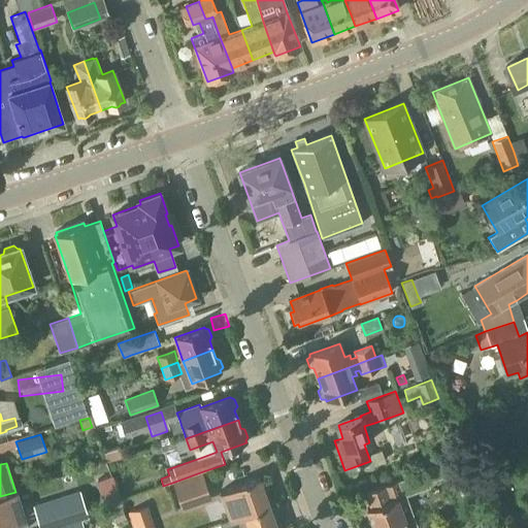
[(203,471),(172,483),(183,513),(212,501),(203,471)]
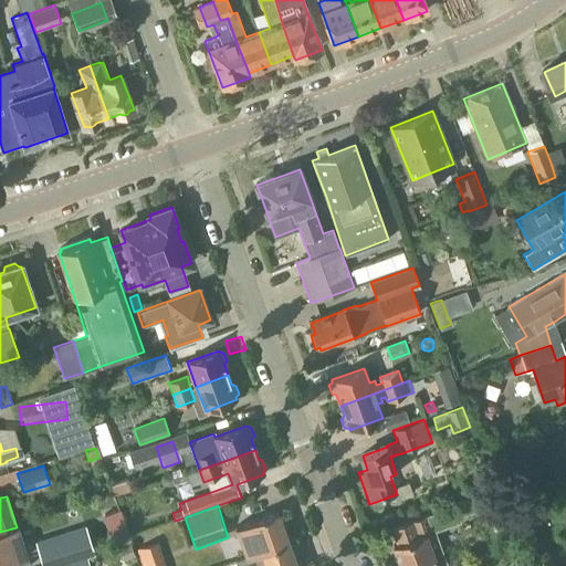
[(448,565),(437,536),(453,530),(446,509),(439,511),(429,514),(410,521),(390,527),(396,544),(392,545),(399,562),(395,565),(448,565)]
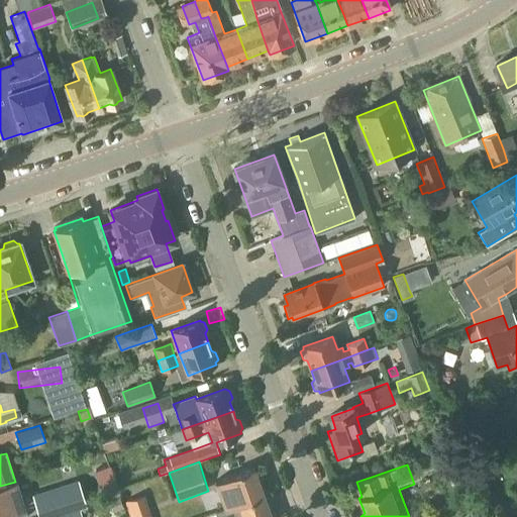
[(234,507),(264,496),(253,468),(226,478),(218,481),(214,482),(223,509),(215,512),(215,513),(234,507)]
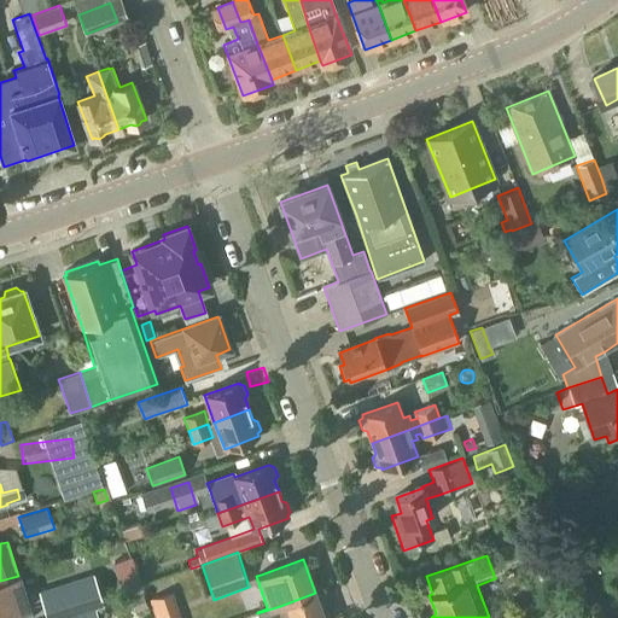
[(18,576),(0,581),(0,617),(18,613),(29,610),(18,576)]
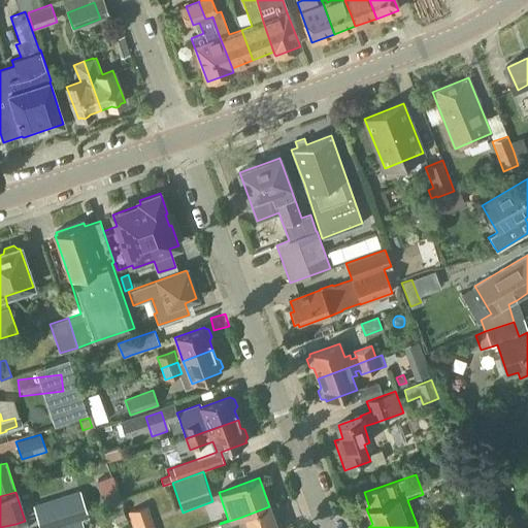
[(39,527),(50,527),(64,523),(87,516),(79,492),(33,507),(39,527)]
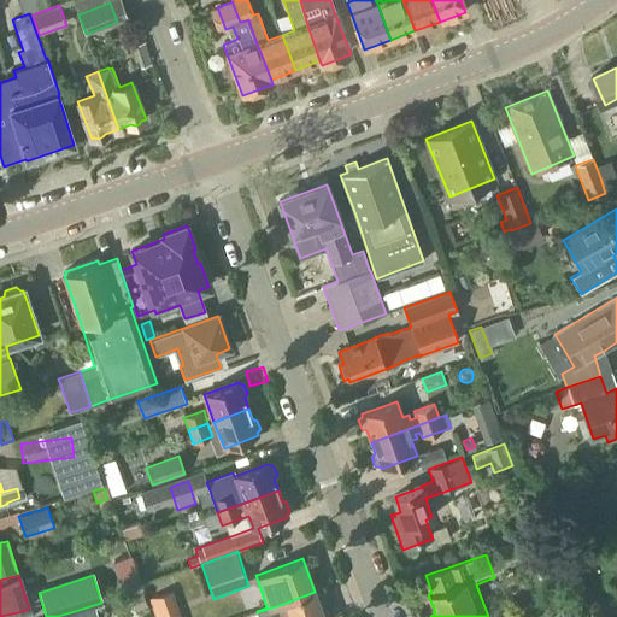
[(134,612),(142,609),(147,607),(141,589),(128,593),(131,603),(134,612)]
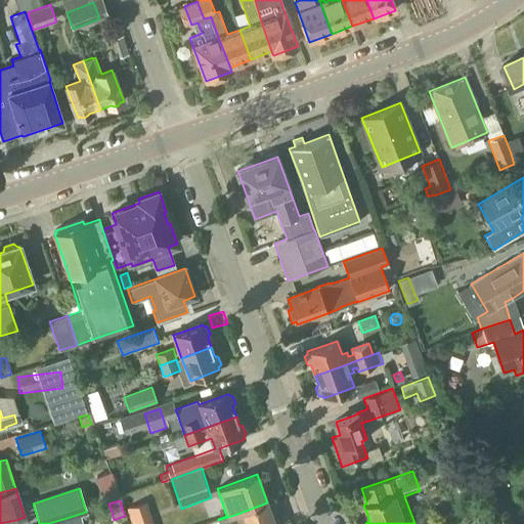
[(274,523),(267,503),(237,514),(218,520),(219,523),(274,523)]
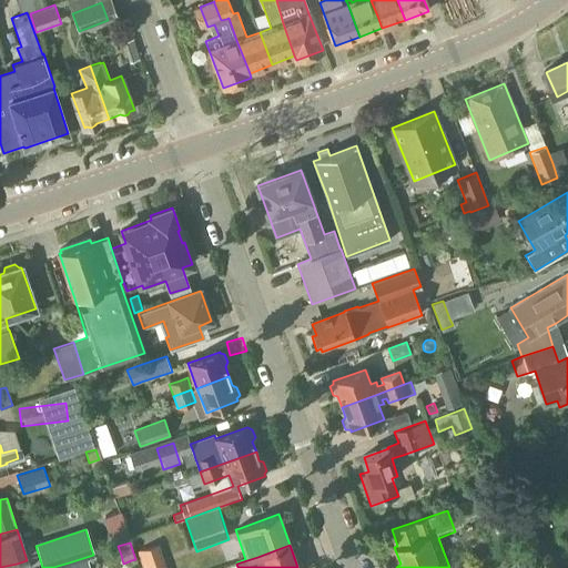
[(53,567),(98,567),(93,555),(69,563),(53,567)]
